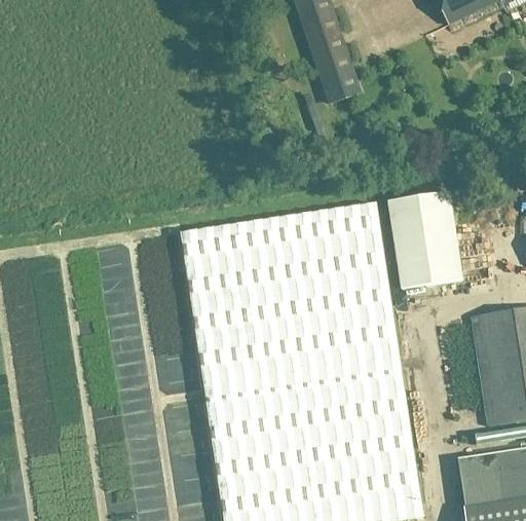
[(293,0),(327,103),(361,91),(331,0),(293,0)]
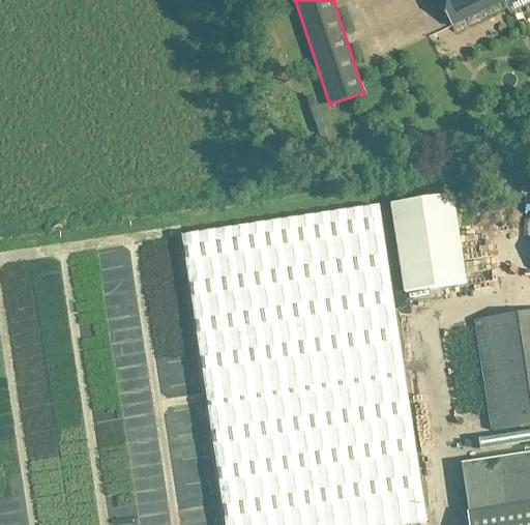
[(440,0),(451,23),(498,0),(440,0)]
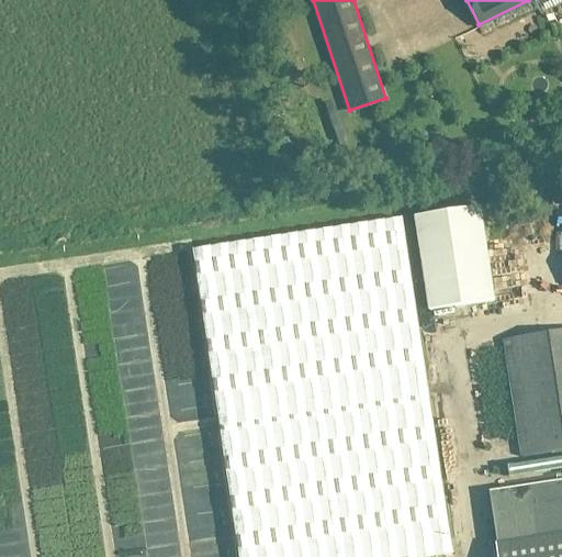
[(429,307),(494,298),(480,203),(415,213),(429,307)]
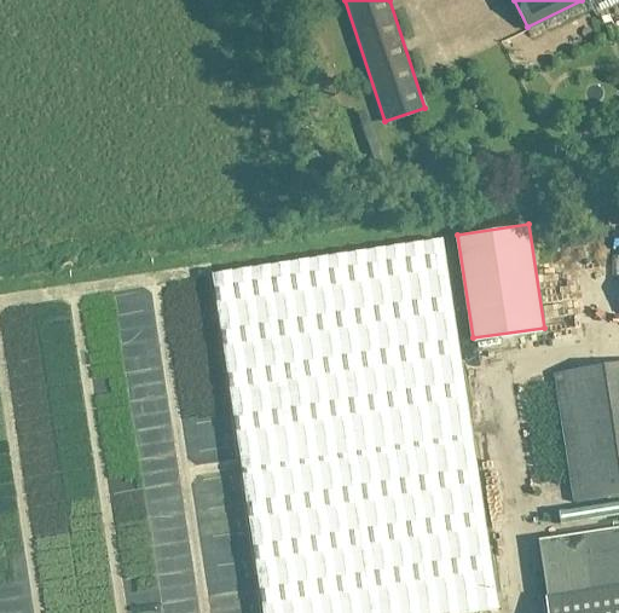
[(439,612),(497,605),(443,236),(212,271),(262,612),(439,612)]
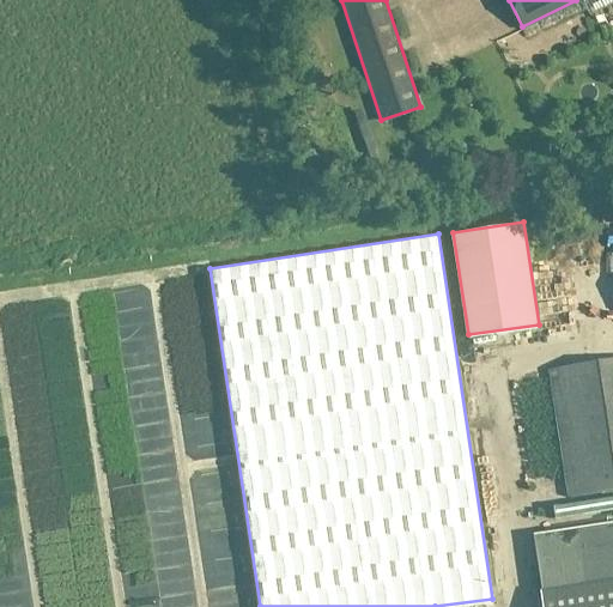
[(612,487),(612,356),(550,366),(570,495),(612,487)]
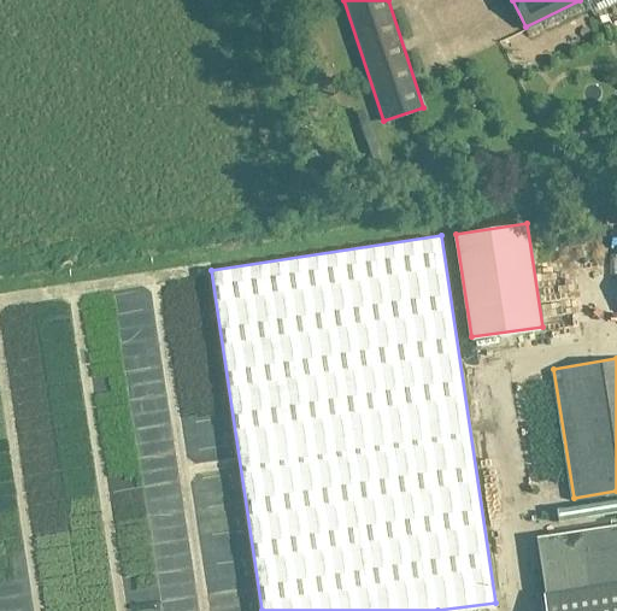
[(616,610),(616,523),(536,535),(545,592),(542,593),(545,610),(616,610)]
